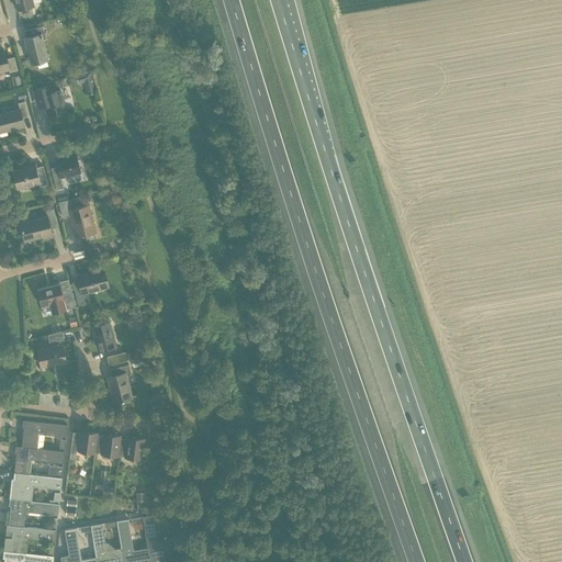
[(32,0),(14,0),(18,10),(34,6),(32,0)]
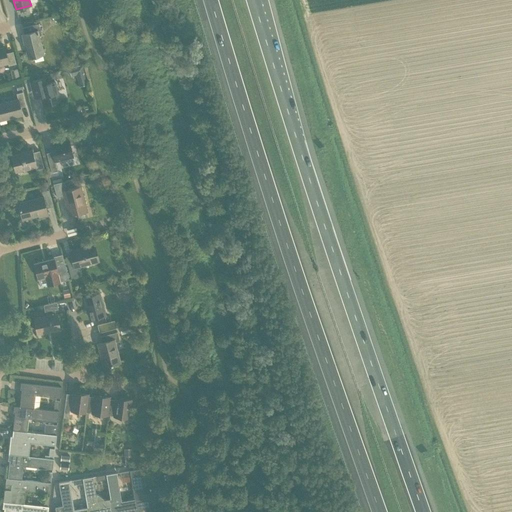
[(38,33),(41,32),(38,23),(23,27),(24,33),(22,34),(28,58),(43,54),(38,33)]
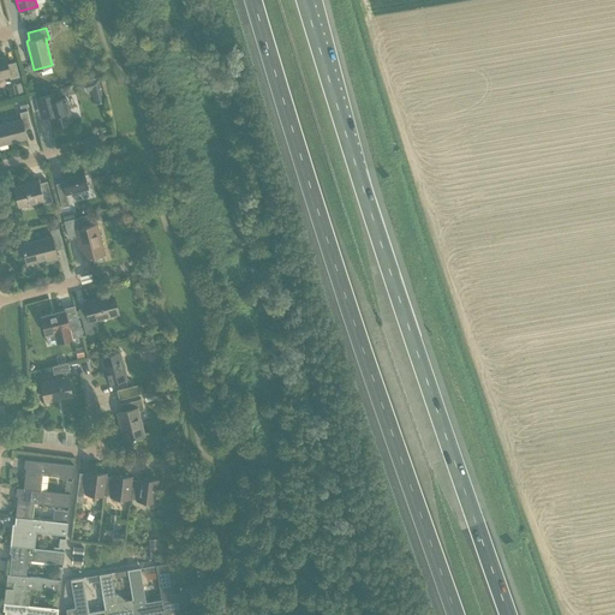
[(11,78),(19,76),(16,61),(7,64),(5,57),(0,58),(0,77),(10,75),(11,78)]
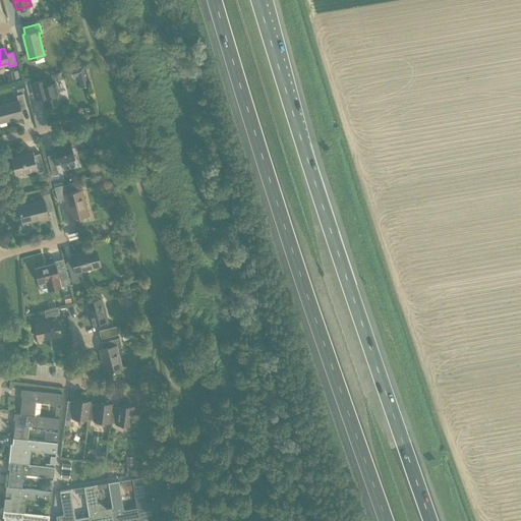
[(20,77),(18,69),(10,71),(13,79),(20,77)]
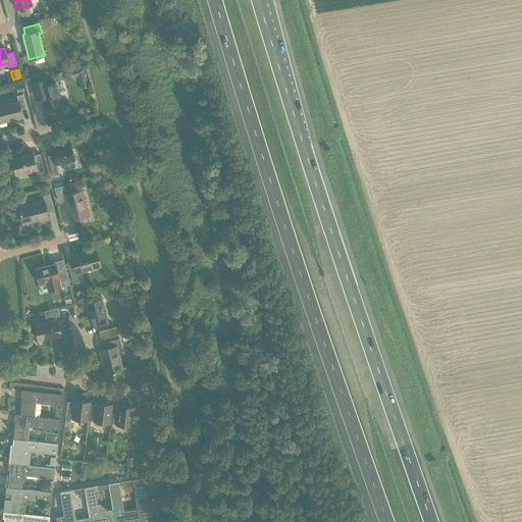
[(44,107),(61,102),(56,83),(47,86),(45,80),(31,84),(34,95),(41,94),(44,107)]
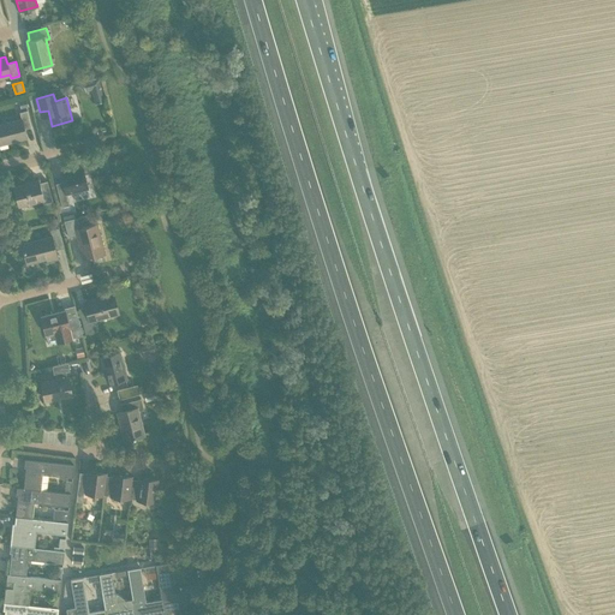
[(24,129),(31,126),(27,111),(19,112),(22,119),(0,123),(0,144),(27,137),(24,129)]
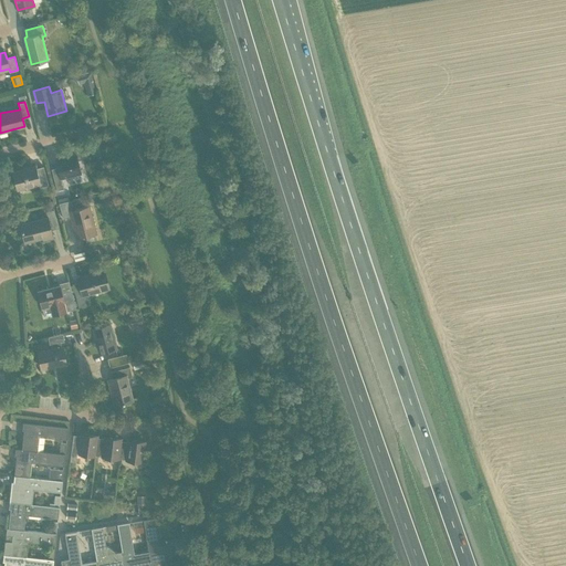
[(61,178),(81,173),(75,155),(56,160),(59,173),(53,174),(56,190),(64,188),(61,178)]
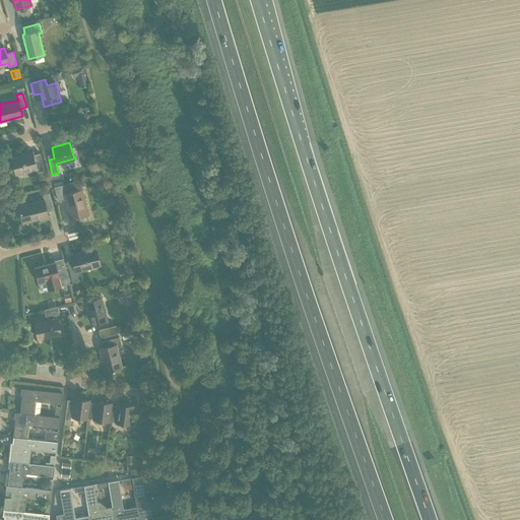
[(33,153),(31,151),(12,156),(16,175),(36,170),(37,171),(44,169),(40,151),(33,153)]
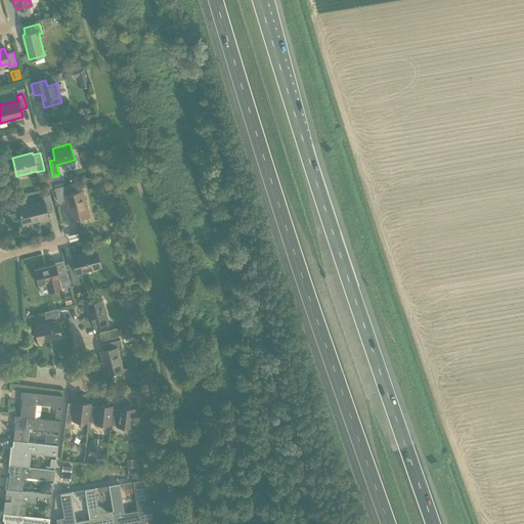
[(71,221),(89,216),(83,191),(64,195),(62,186),(54,188),(58,203),(66,201),(71,221)]
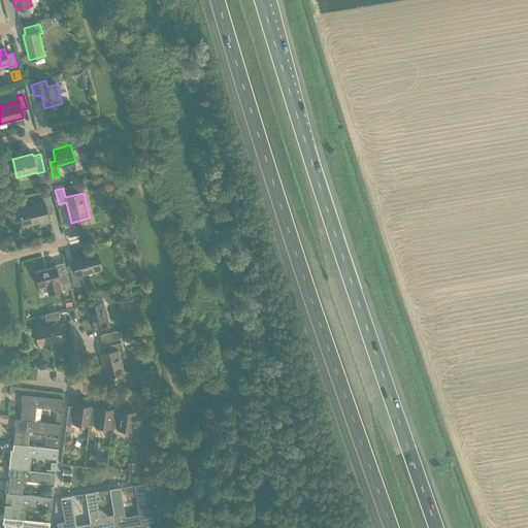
[(47,213),(55,212),(50,195),(42,197),(44,202),(19,209),(23,226),(39,222),(40,224),(50,222),(47,213)]
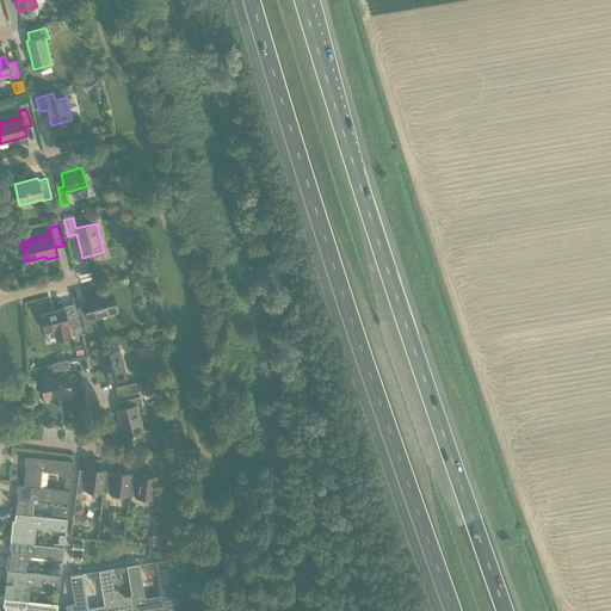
[(91,320),(116,313),(110,290),(85,297),(86,304),(78,307),(85,332),(93,329),(91,320)]
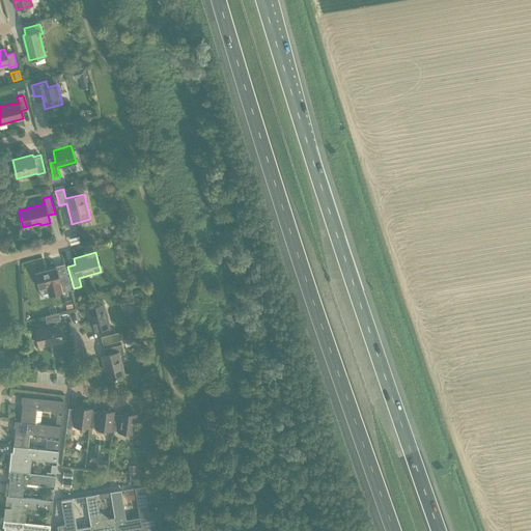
[(38,289),(47,287),(49,296),(71,289),(67,275),(58,277),(56,268),(34,273),(38,289)]
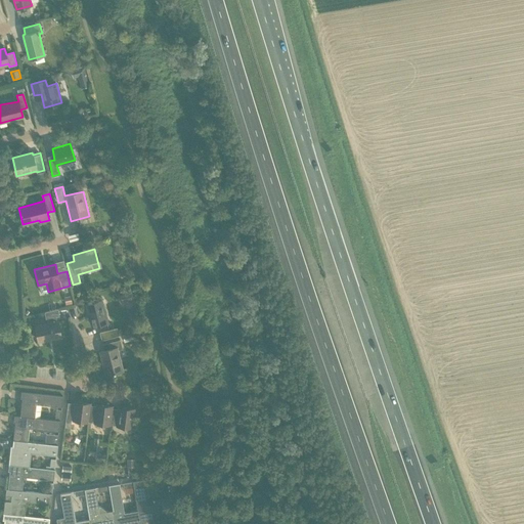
[(131,299),(130,293),(121,295),(122,301),(131,299)]
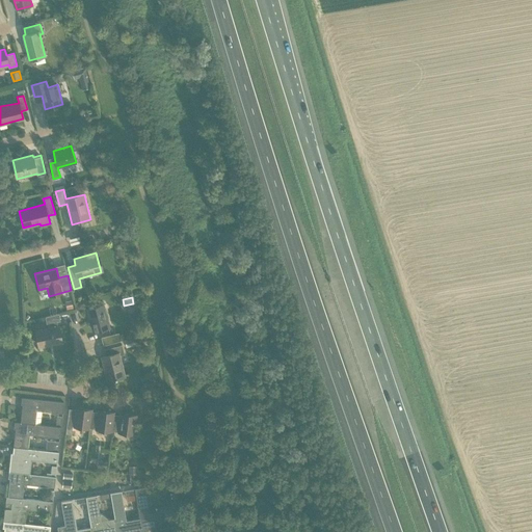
[(96,331),(109,327),(103,304),(87,309),(89,319),(91,318),(96,331)]
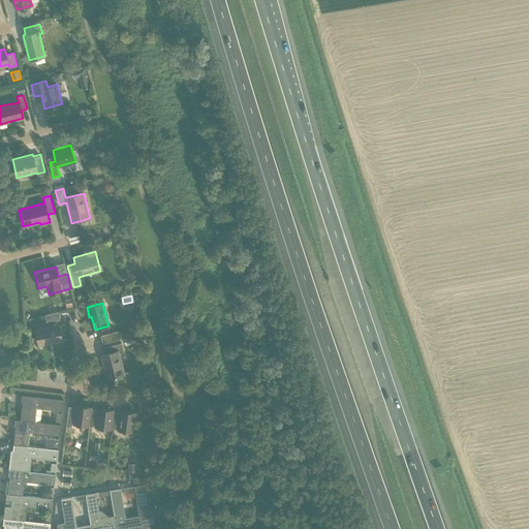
[(59,319),(58,312),(45,315),(47,321),(48,321),(49,327),(35,329),(38,345),(62,340),(59,324),(57,324),(56,319),(59,319)]
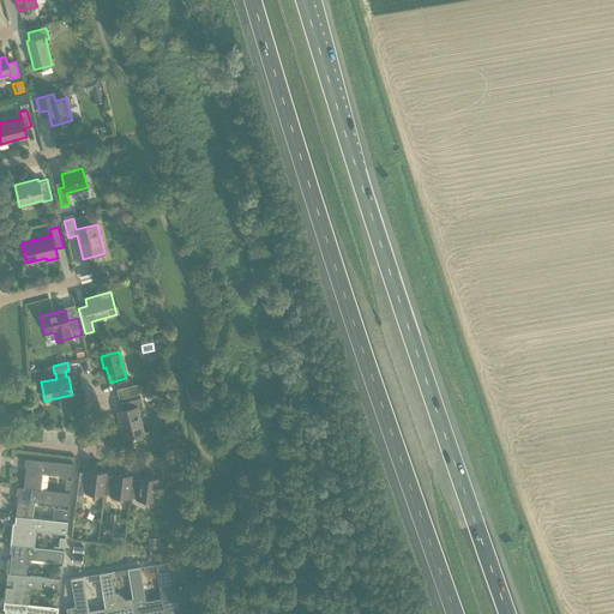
[(119,398),(139,392),(137,384),(116,390),(119,398)]
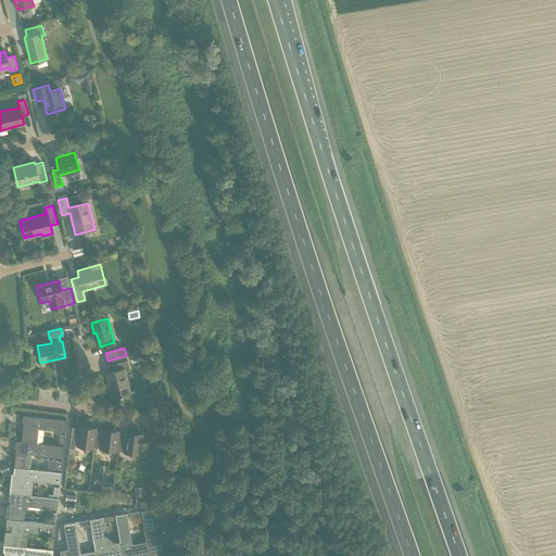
[(125,371),(129,369),(127,359),(109,365),(111,371),(105,373),(112,397),(130,393),(125,371)]
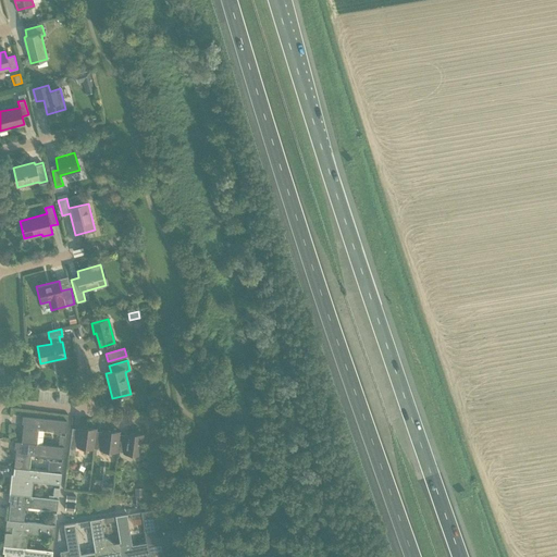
[(24,423),(22,442),(21,443),(36,445),(37,444),(39,429),(65,432),(67,421),(23,416),(22,423),(24,423)]
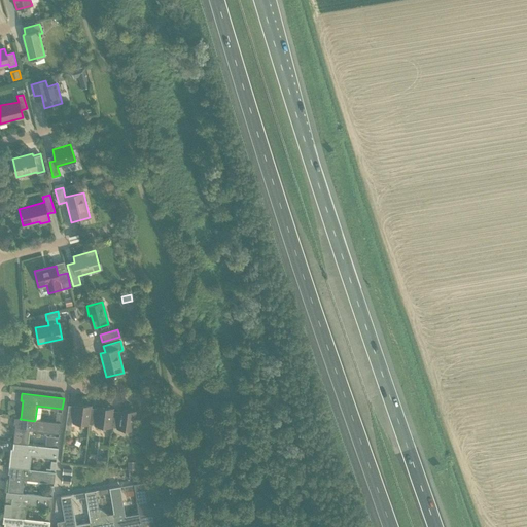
[(90,424),(92,408),(91,408),(91,406),(75,403),(74,406),(68,405),(65,429),(70,429),(71,421),(90,424)]
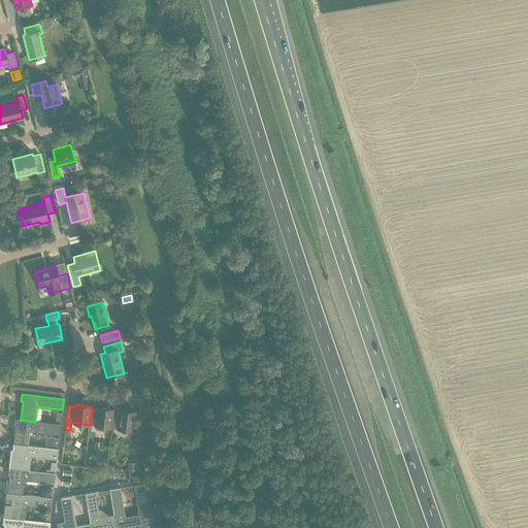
[(113,428),(116,411),(112,410),(112,409),(97,407),(97,408),(92,408),(90,425),(113,428)]
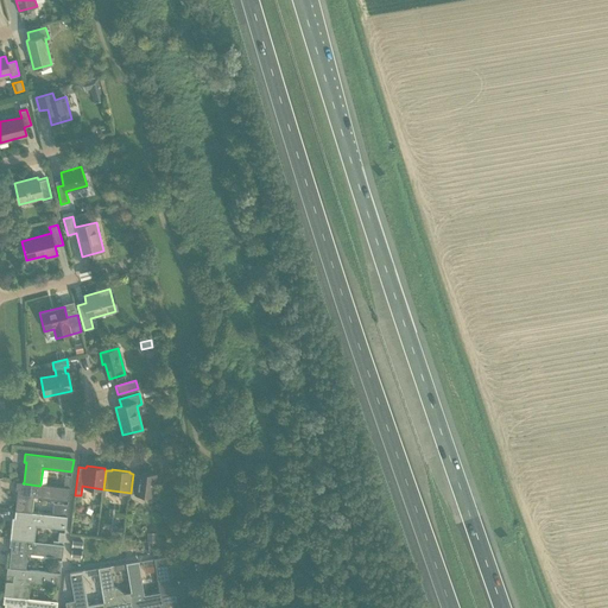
[(137,474),(133,474),(131,493),(153,495),(156,475),(137,473),(137,474)]
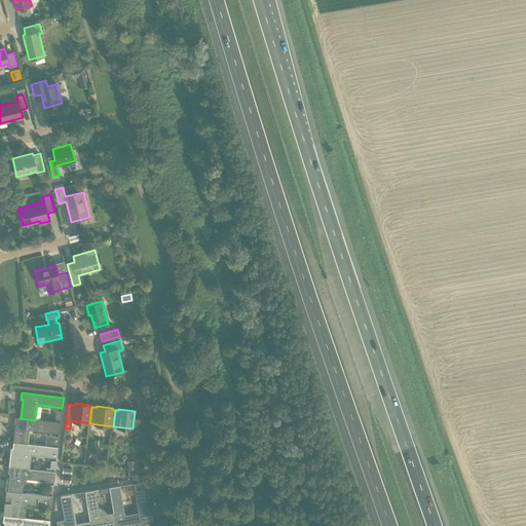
[(20,418),(21,417),(14,417),(13,423),(15,423),(13,442),(15,443),(28,444),(29,443),(30,429),(60,433),(61,421),(55,421),(35,419),(34,420),(20,418)]
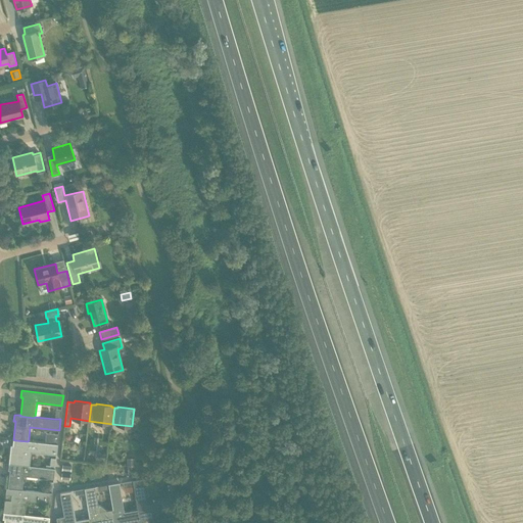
[(46,442),(57,443),(58,434),(53,433),(47,433),(46,442)]
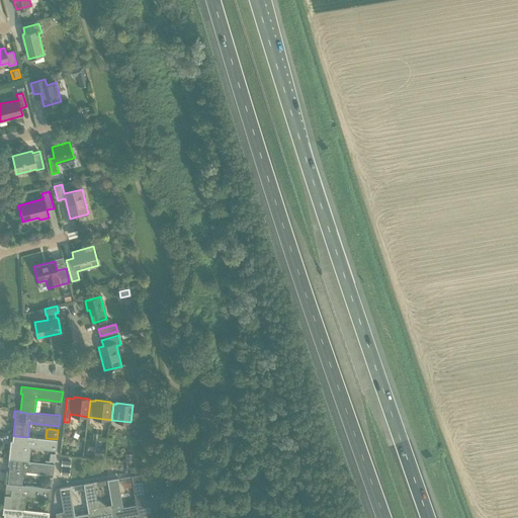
[(28,461),(28,460),(30,447),(56,450),(57,439),(46,438),(28,436),(27,437),(15,436),(15,441),(16,442),(15,459),(14,460),(28,461)]
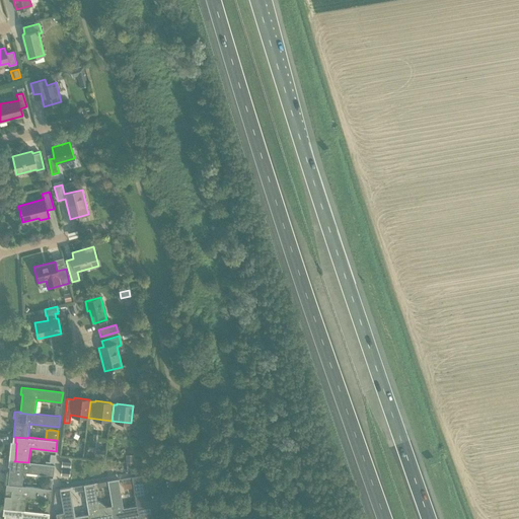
[(14,461),(15,460),(8,459),(8,466),(9,466),(8,485),(21,486),(23,472),(53,475),(55,464),(54,464),(50,464),(28,461),(28,462),(14,461)]
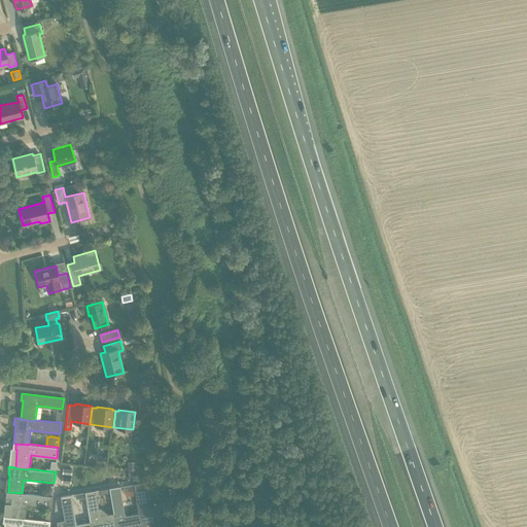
[(134,484),(135,489),(138,514),(139,514),(141,525),(147,524),(146,522),(165,519),(163,505),(148,507),(144,482),(134,484)]
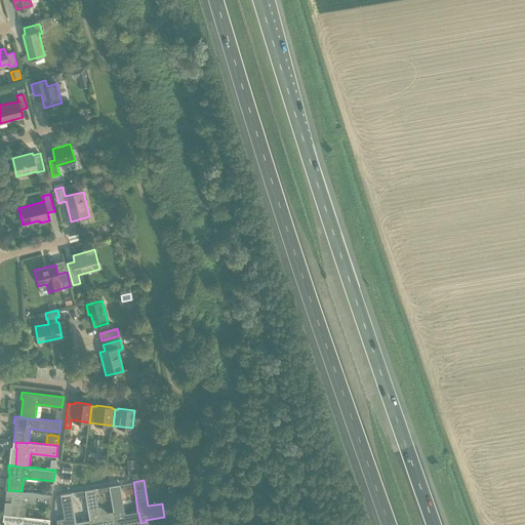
[(110,491),(113,512),(116,524),(115,524),(140,524),(140,523),(138,512),(137,512),(124,514),(119,484),(109,486),(110,491)]
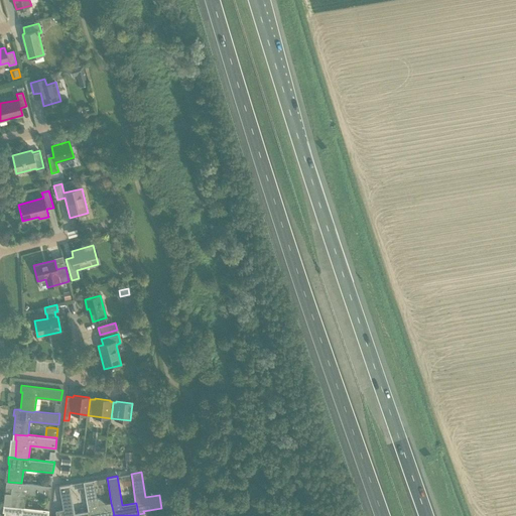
[(83,481),(83,482),(84,487),(88,511),(89,515),(112,515),(113,515),(114,515),(111,503),(98,505),(93,480),(83,481)]
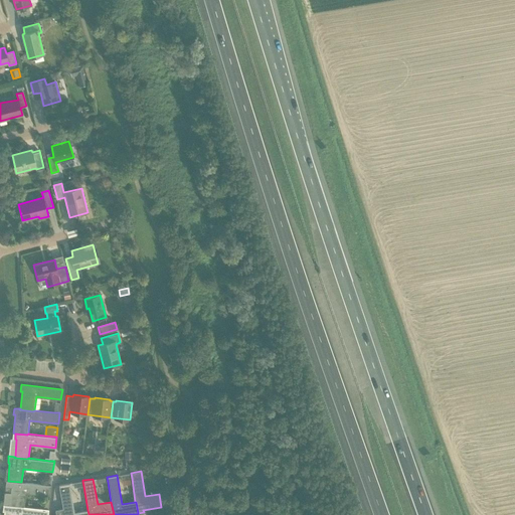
[(21,482),(8,481),(6,480),(5,487),(11,487),(11,493),(4,492),(3,504),(9,505),(23,507),(23,506),(24,493),(50,496),(51,485),(46,485),(21,482)]
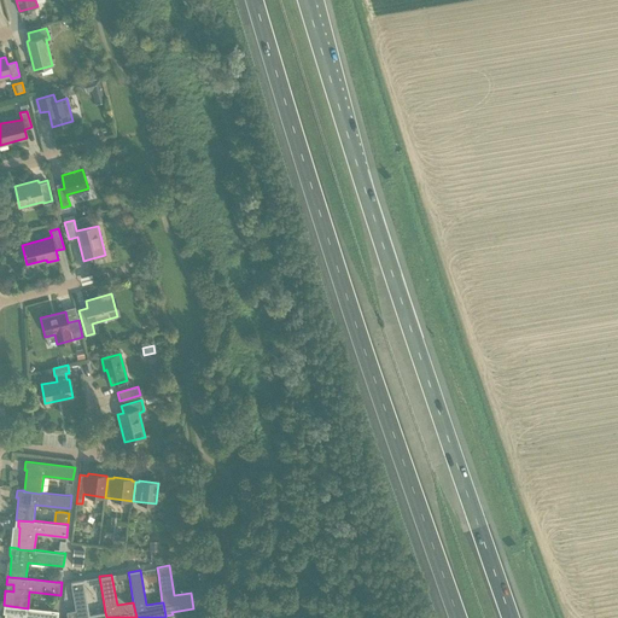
[(106,617),(105,612),(89,614),(83,579),(70,581),(75,610),(66,611),(66,617),(106,617)]
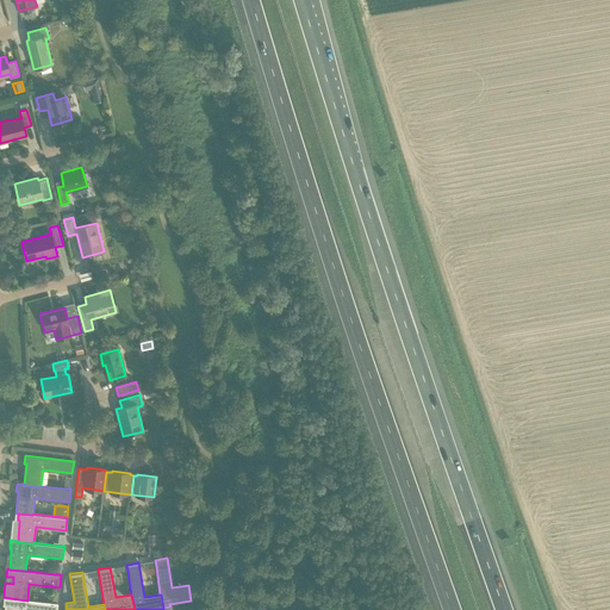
[(56,609),(57,603),(51,602),(27,599),(27,601),(11,598),(4,597),(2,605),(5,605),(4,609),(56,609)]
